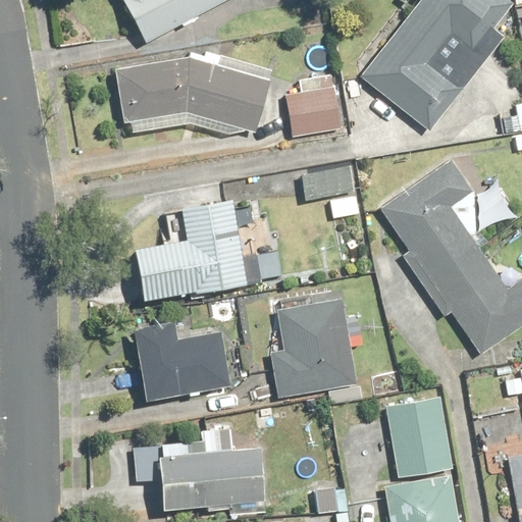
[(124,0),(146,43),(231,0),(124,0)]
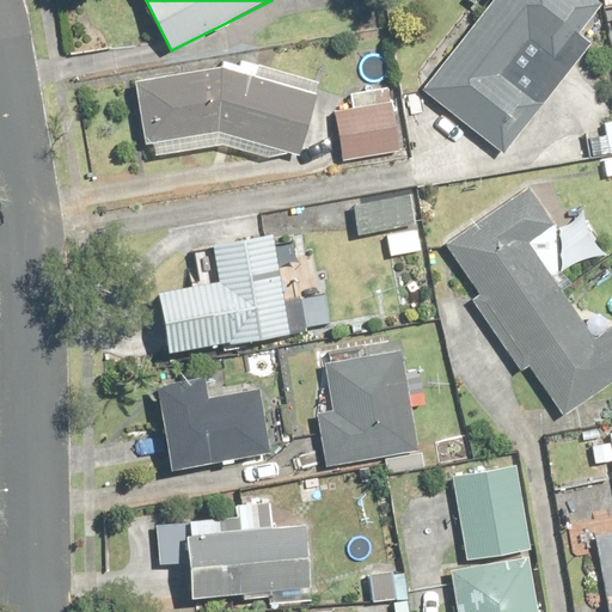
[(506,154),(592,44),(579,34),(600,5),(594,0),(466,0),(484,14),(424,91),(506,154)]
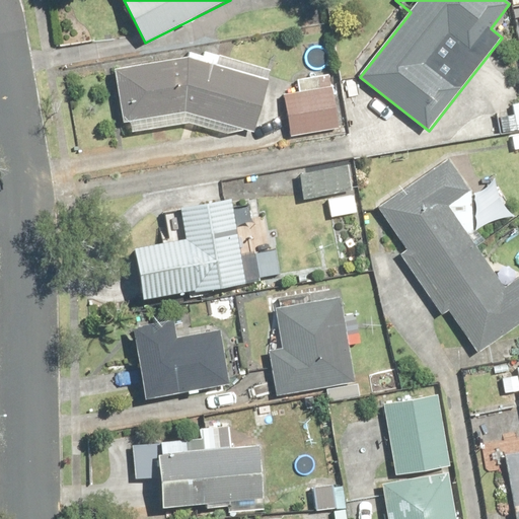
[(192,57),(117,70),(126,123),(132,122),(133,133),(189,124),(252,142),(271,80),(192,57)]
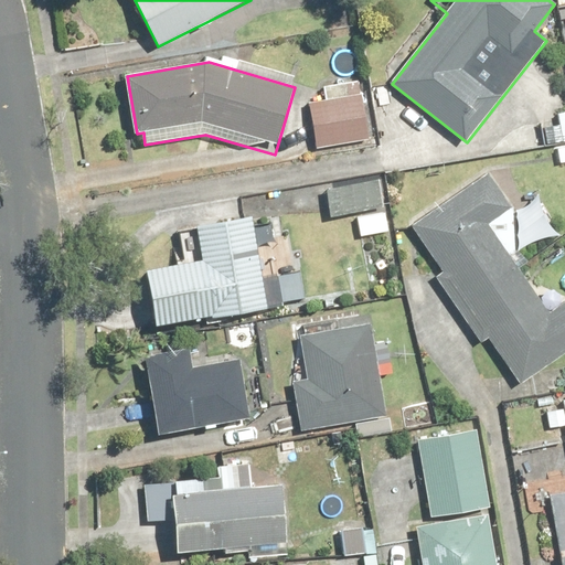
[(365,98),(310,104),(315,147),(369,141),(365,98)]
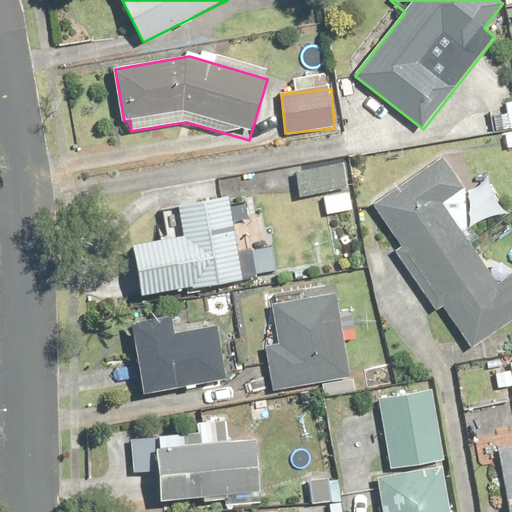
[(495,116),(497,131),(503,130),(506,147),(511,146),(511,102),(507,103),(509,115),(495,116)]
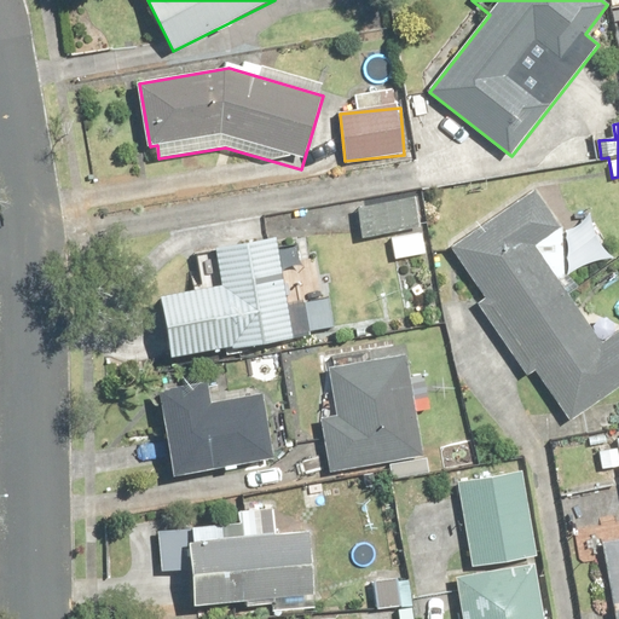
[(537,370),(571,422),(618,388),(618,333),(606,342),(561,277),(563,232),(536,190),(452,247),(487,299),(478,305),(527,377),(537,370)]
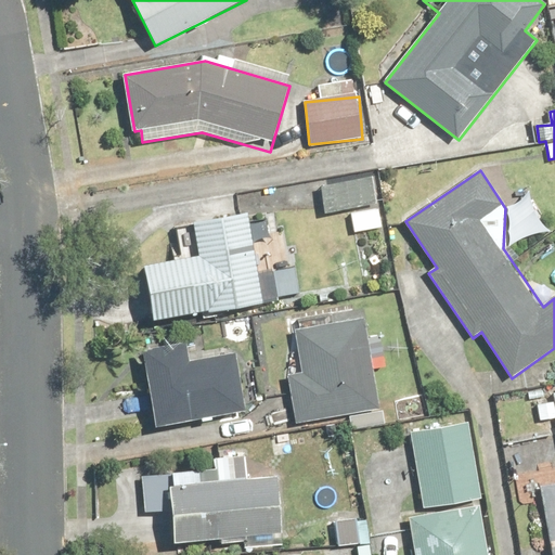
[(375,177),(322,183),(326,216),(351,213),(355,233),(383,229),(375,177)]
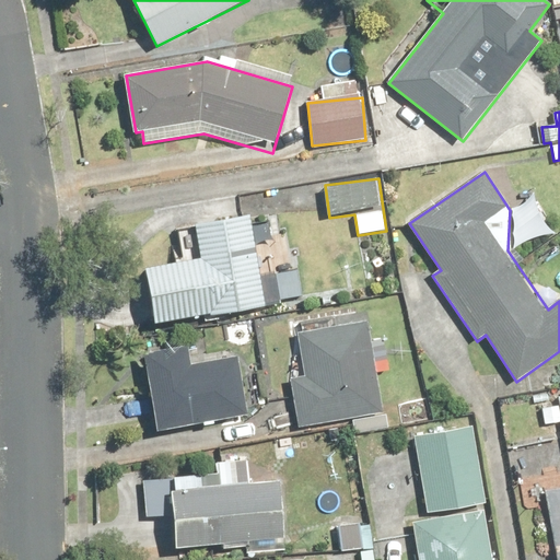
[(155,323),(281,302),(271,242),(255,244),(249,214),(196,223),(202,259),(147,268),(155,323)]
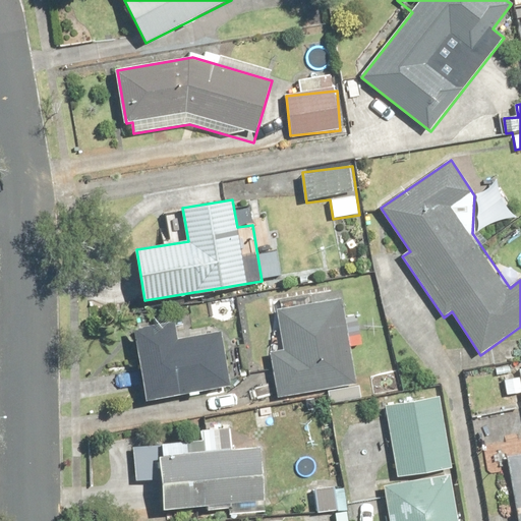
[(342,299),(278,311),(286,350),(271,353),(279,399),(358,384),(342,299)]
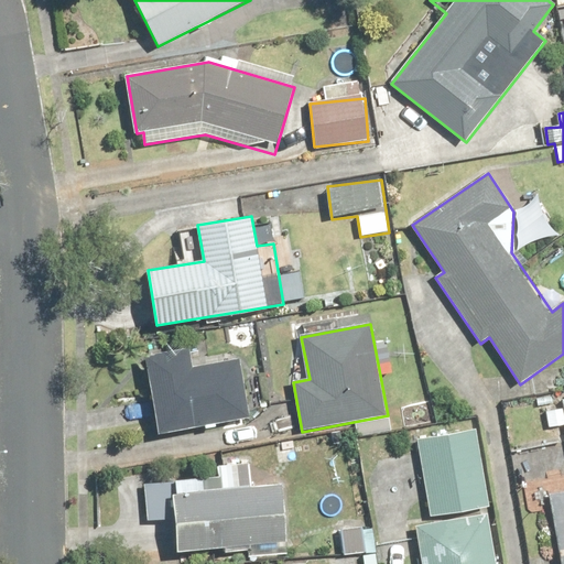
[(180,360),(179,349),(148,354),(160,432),(253,418),(242,351),(180,360)]
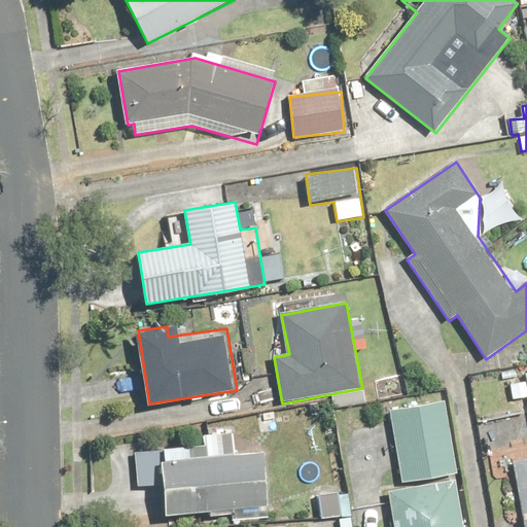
[(444,403),(391,412),(402,481),(455,472),(444,403)]
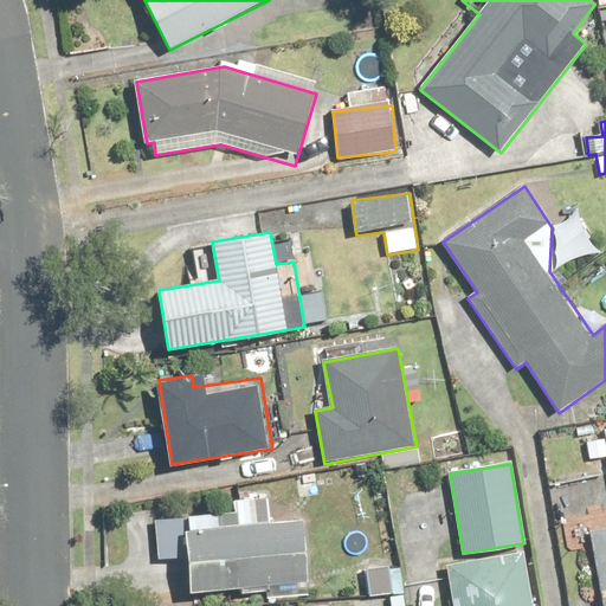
[(188,515),(191,590),(269,588),(269,601),(308,600),(305,527),(271,527),(271,501),(238,501),(238,514),(188,515)]
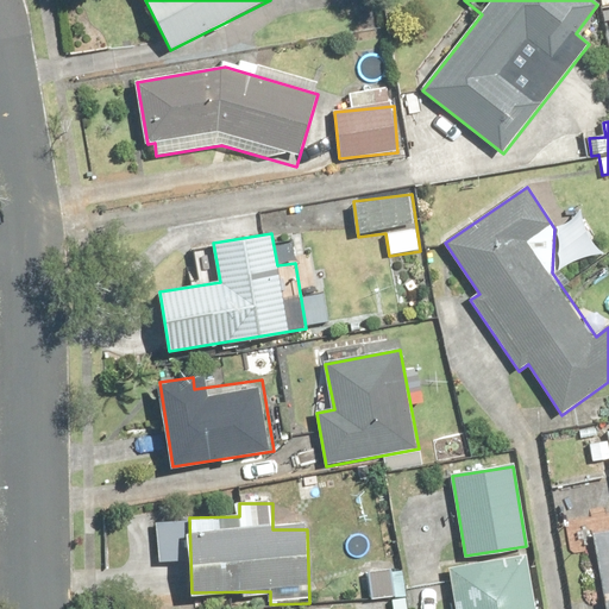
[(608,608),(608,533),(596,537),(608,608)]
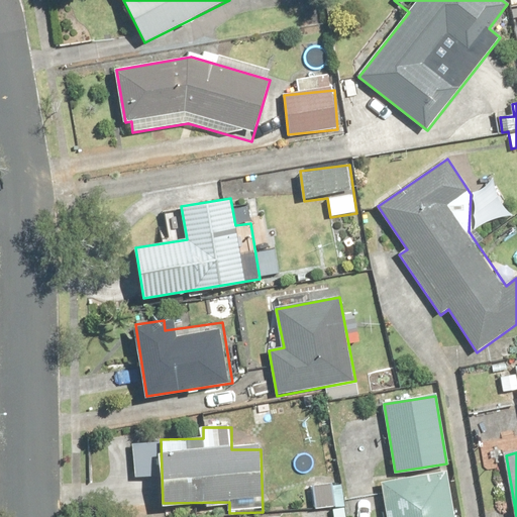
[(455,516),(448,473),(382,485),(387,516),(455,516)]
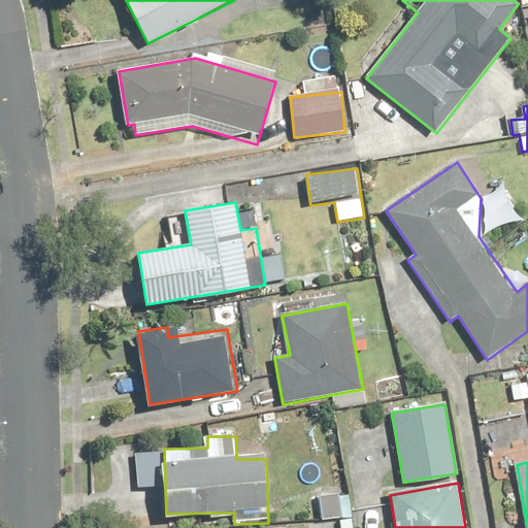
[(353,497),(320,497),(320,516),(353,516),(353,497)]
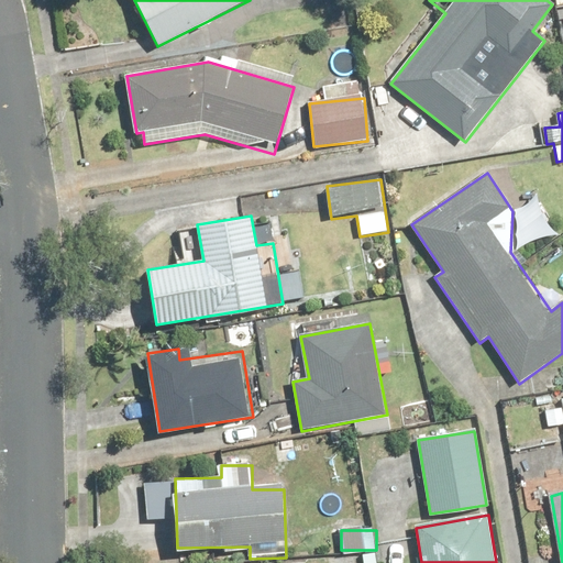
All buildings are outlined.
